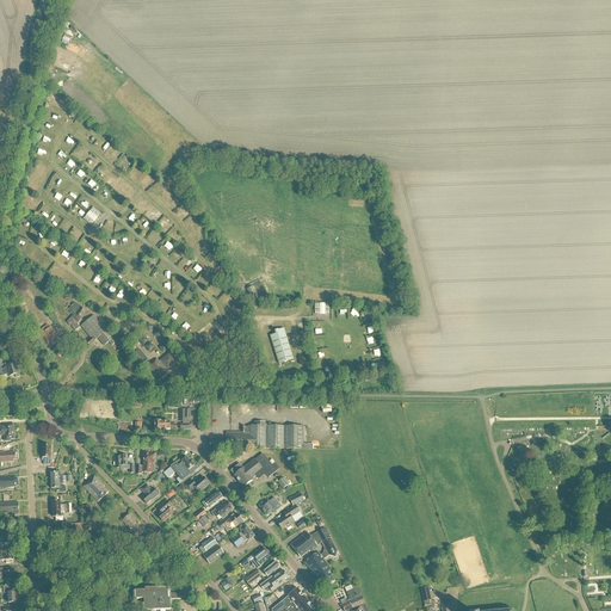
[(51,97),(49,102),(62,107),(65,104),(51,97)]
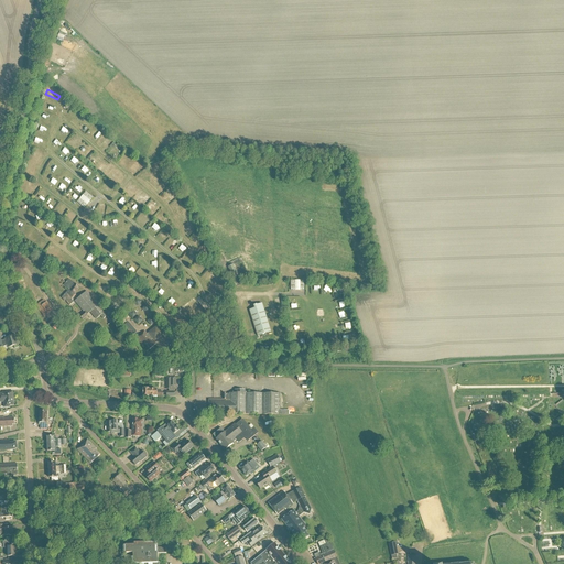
[(100,145),(108,137),(105,133),(97,142),(100,145)]
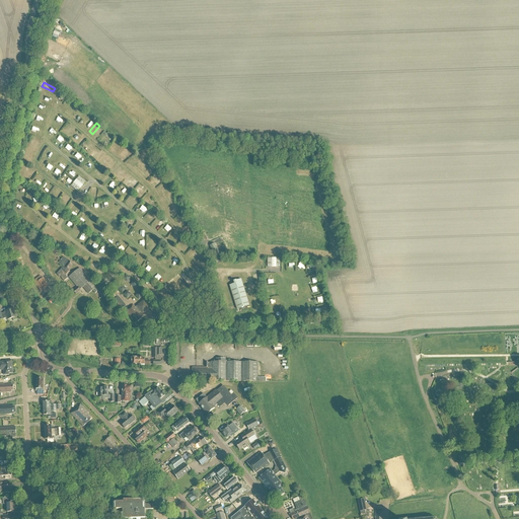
[(76,143),(79,145),(85,139),(82,136),(76,143)]
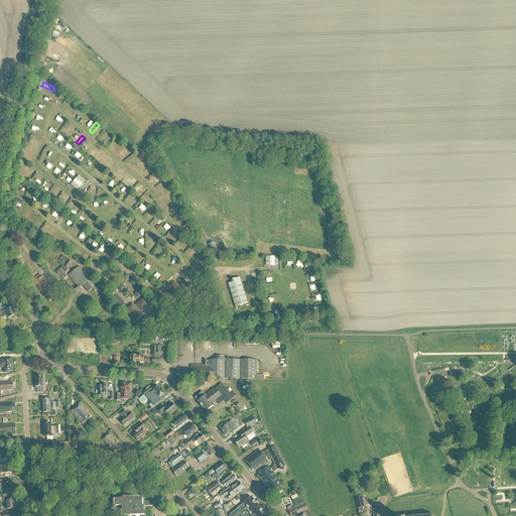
[(92,143),(85,150),(89,153),(95,146),(92,143)]
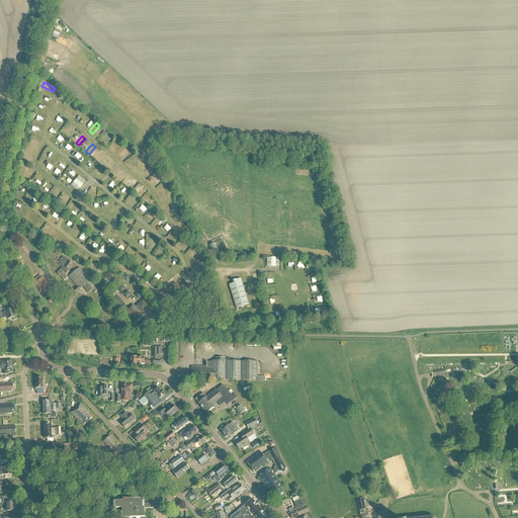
[(125,147),(118,154),(121,157),(128,151),(125,147)]
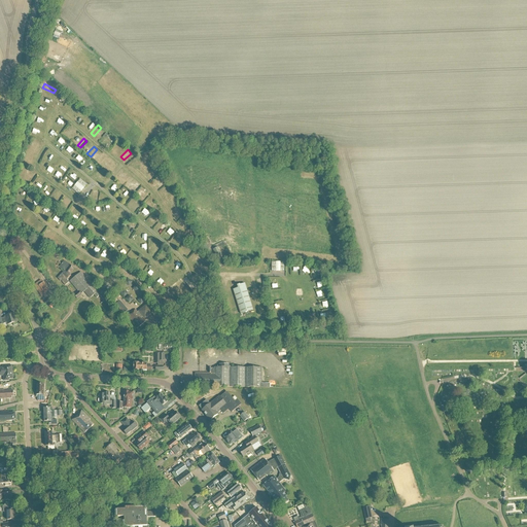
[(97,162),(100,165),(107,156),(104,153),(97,162)]
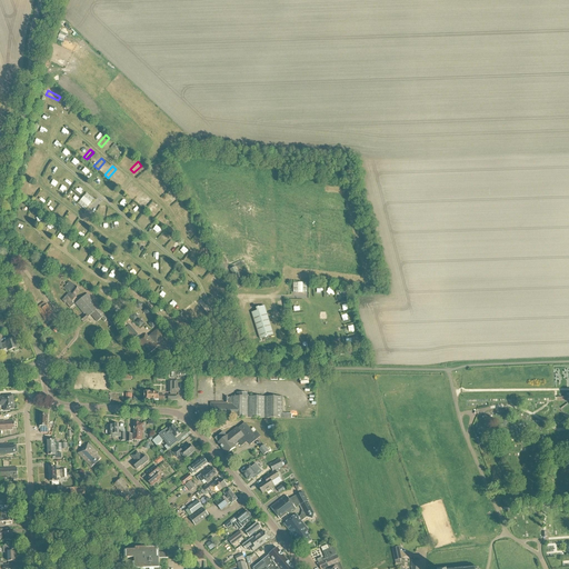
[(120,186),(126,179),(122,176),(117,182),(120,186)]
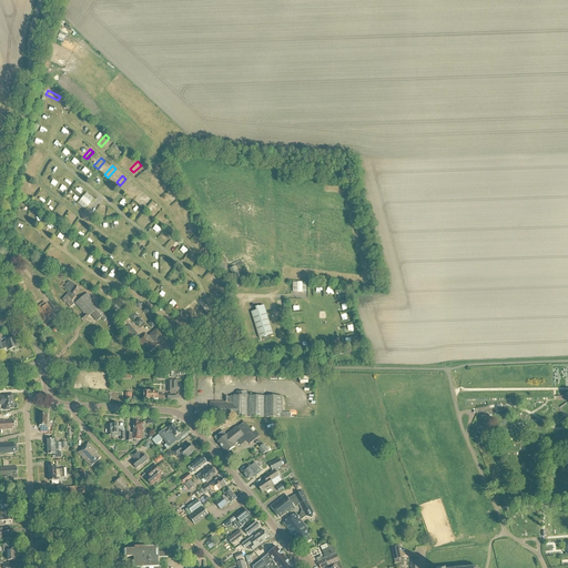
[(133,200),(141,191),(137,188),(130,195),(133,200)]
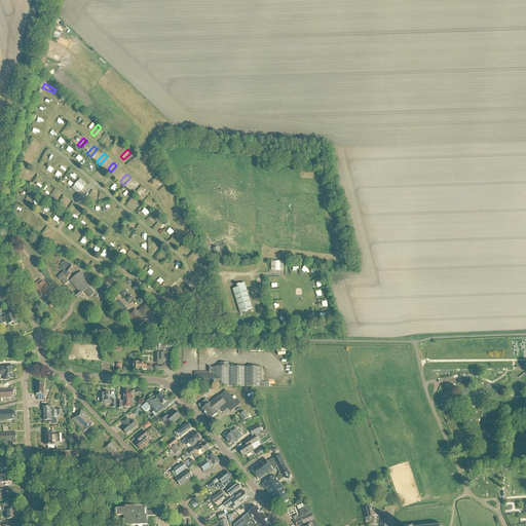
[(80,179),(72,189),(78,194),(86,184),(80,179)]
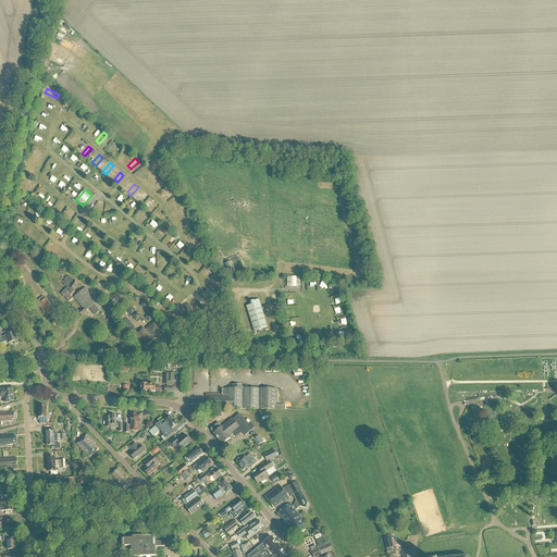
[(135,197),(141,203),(149,196),(145,193),(140,198),(137,195),(135,197)]
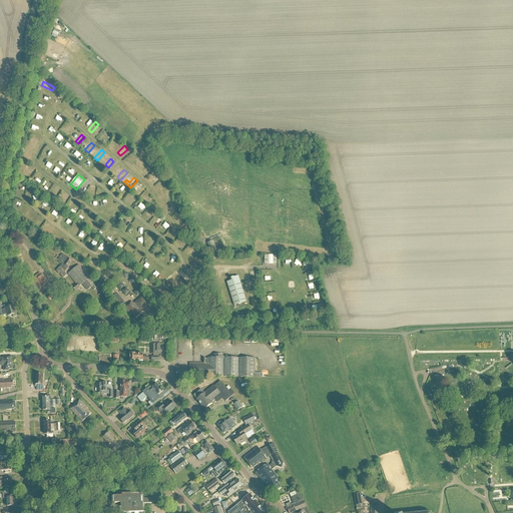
[(156,185),(159,188),(166,183),(163,179),(156,185)]
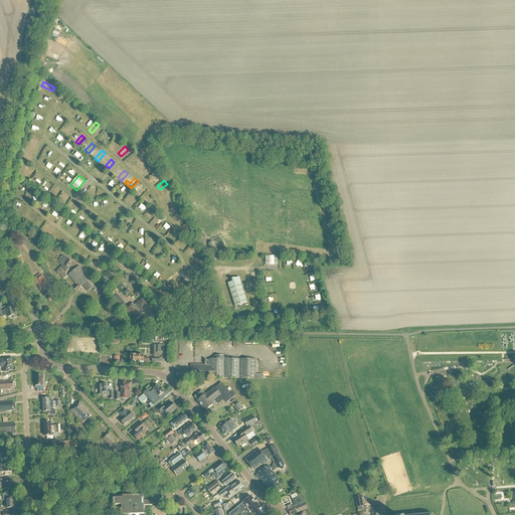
[(140,196),(145,190),(142,187),(136,193),(140,196)]
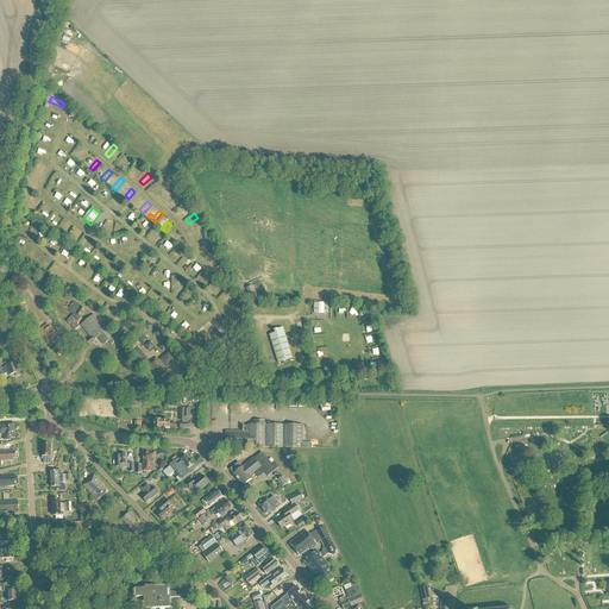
[(151,239),(158,232),(155,228),(148,237),(151,239)]
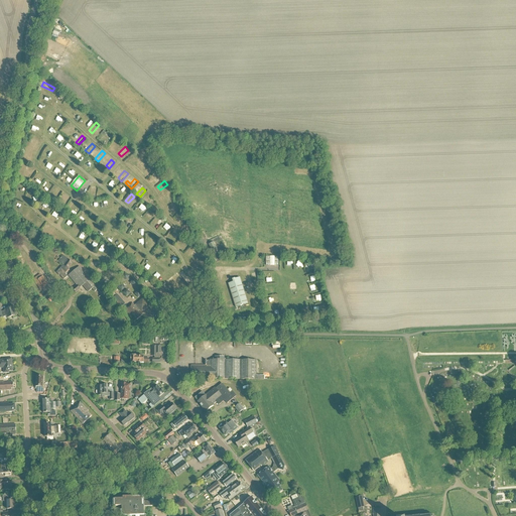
[(145,196),(142,199),(149,205),(152,203),(145,196)]
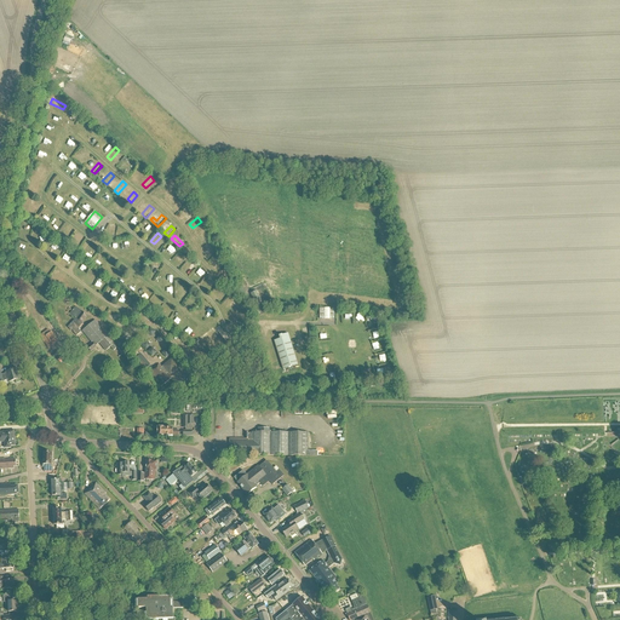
[(80,236),(74,248),(78,251),(84,239),(80,236)]
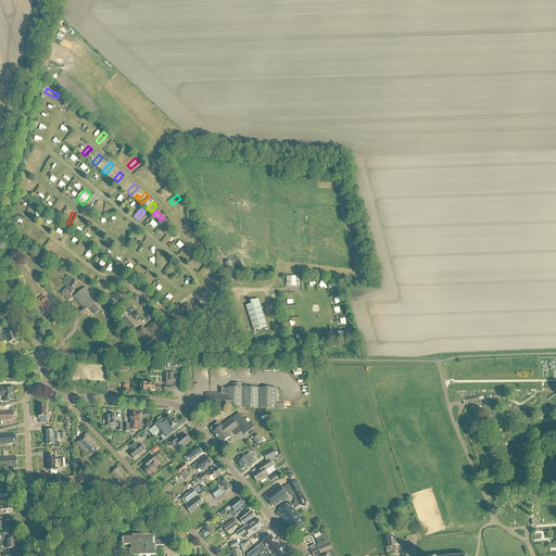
[(165,243),(173,236),(171,232),(163,240),(165,243)]
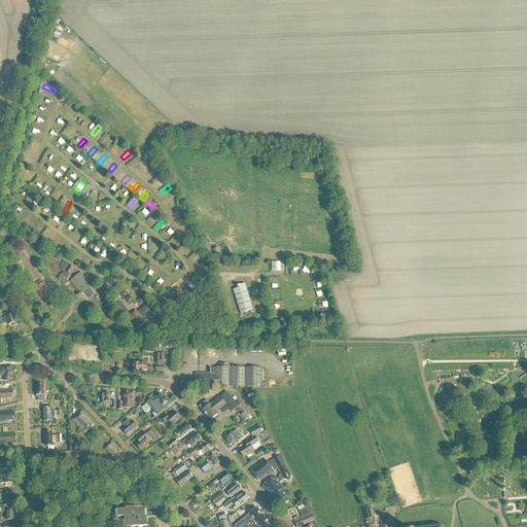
[(187,243),(180,249),(183,252),(190,246),(187,243)]
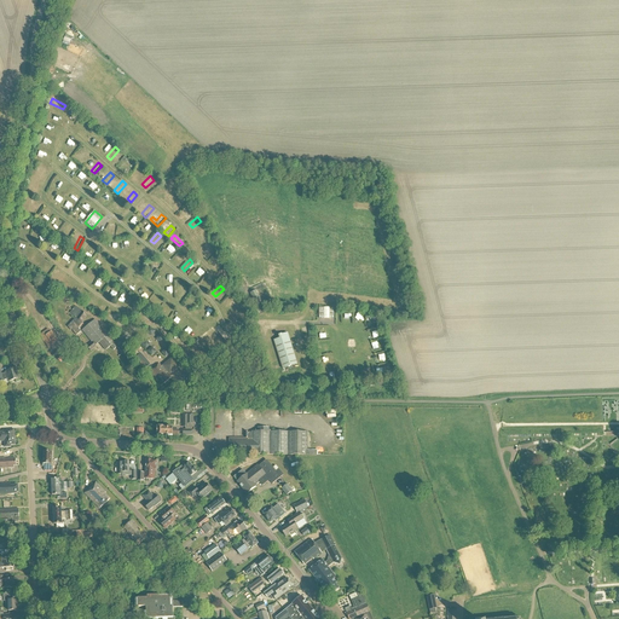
[(241,285),(235,289),(239,296),(246,293),(241,285)]
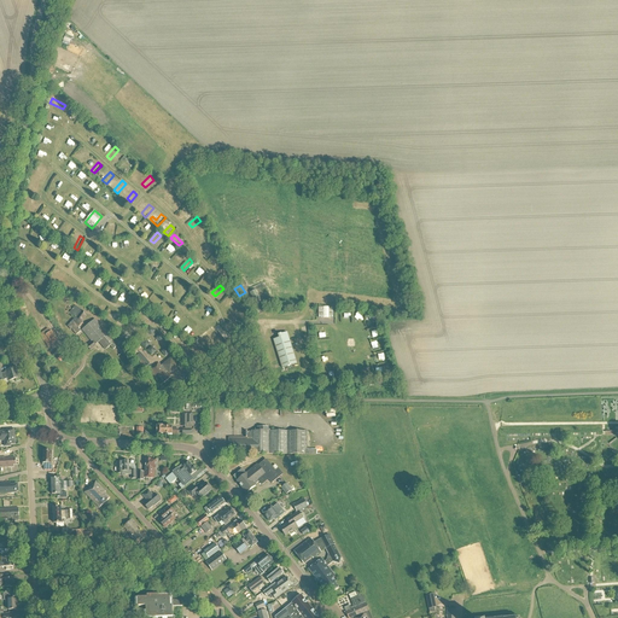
[(256,291),(250,293),(256,307),(262,304),(256,291)]
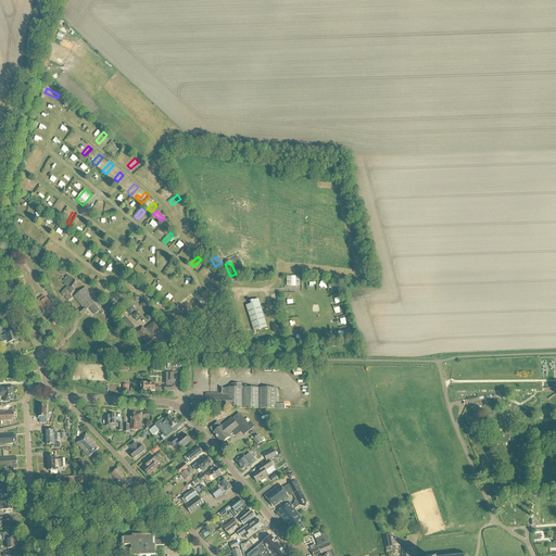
[(204,275),(210,267),(206,265),(201,273),(204,275)]
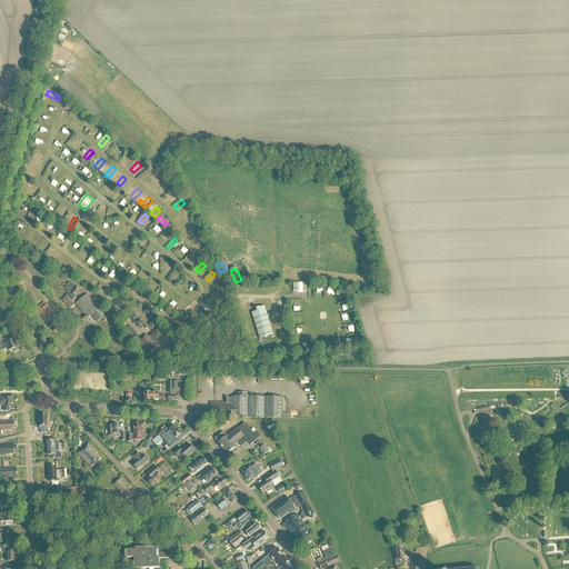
[(28,276),(26,272),(17,279),(21,287),(28,283),(25,278),(28,276)]
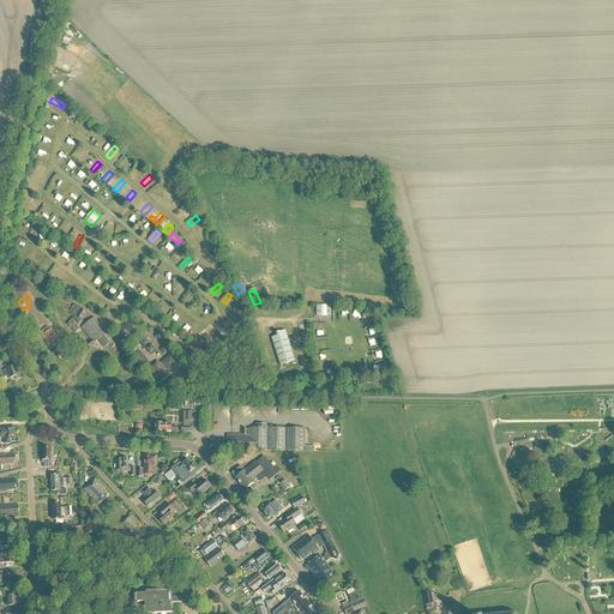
[(317,306),(317,317),(331,317),(331,306),(317,306)]
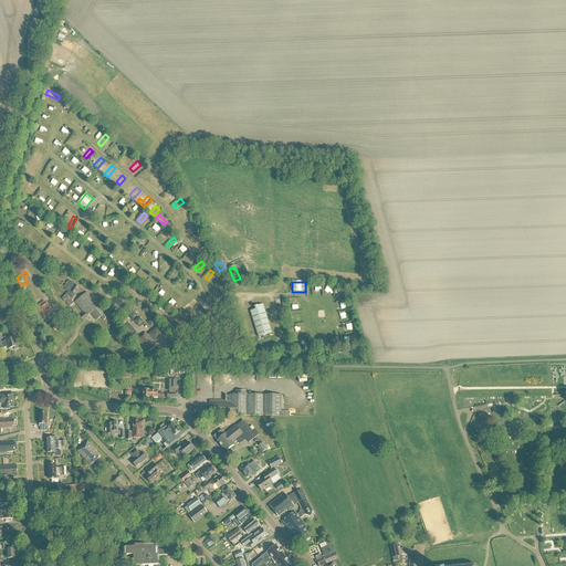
[(70,290),(64,296),(74,304),(73,305),(84,313),(91,305),(70,290)]
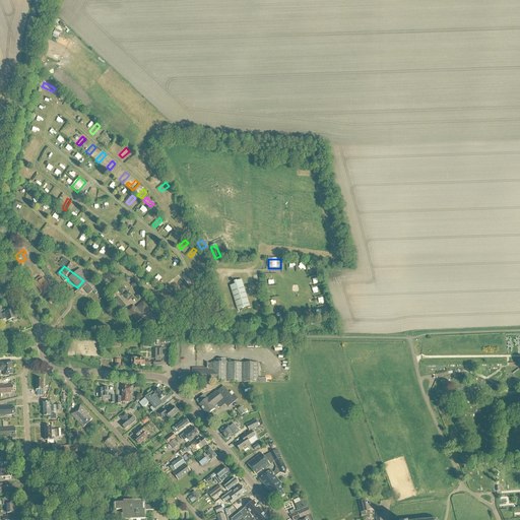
[(42,275),(34,280),(41,291),(49,286),(42,275)]
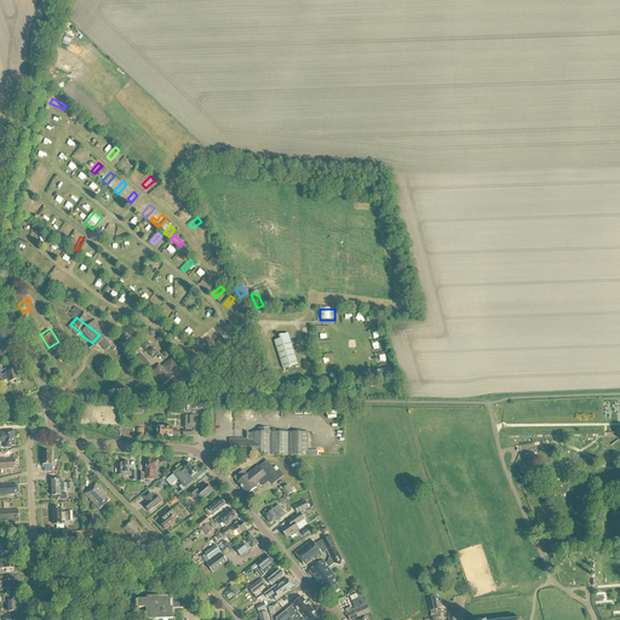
[(214,348),(222,340),(214,333),(207,340),(214,348)]
